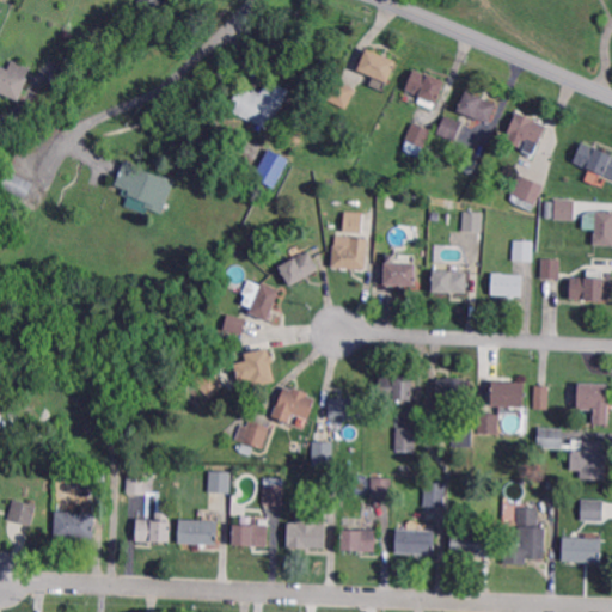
[(164,0),(157,14),(151,11),(147,18),(136,12),(140,5),(138,4),(139,0),(164,0)]
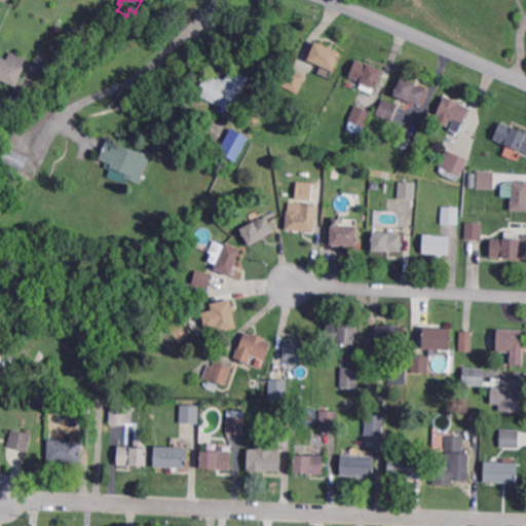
[(335,70),(309,59),(317,40),(343,51),(335,70)]
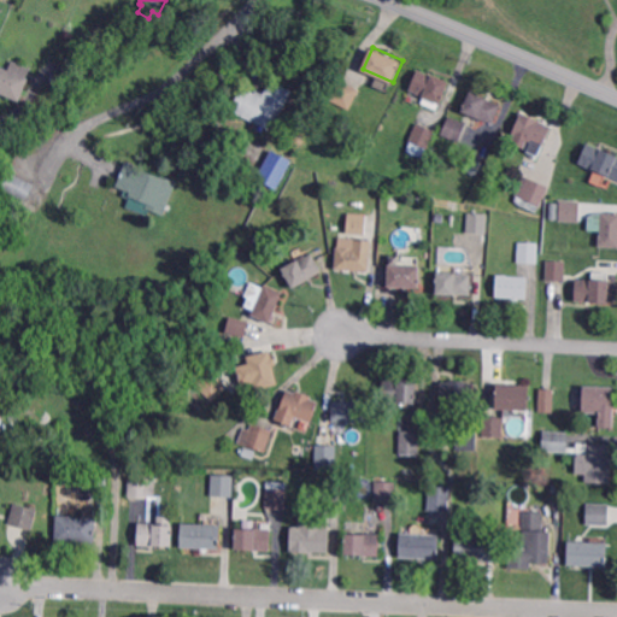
[(27,78),(29,80),(19,101),(0,93),(0,68),(9,71),(12,62),(30,69),(27,78)]
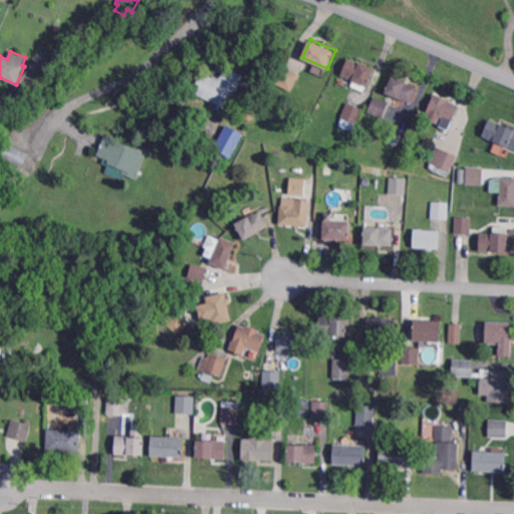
[(367,85),(366,85),(364,89),(352,85),(354,79),(342,74),(349,56),(375,67),(367,85)]
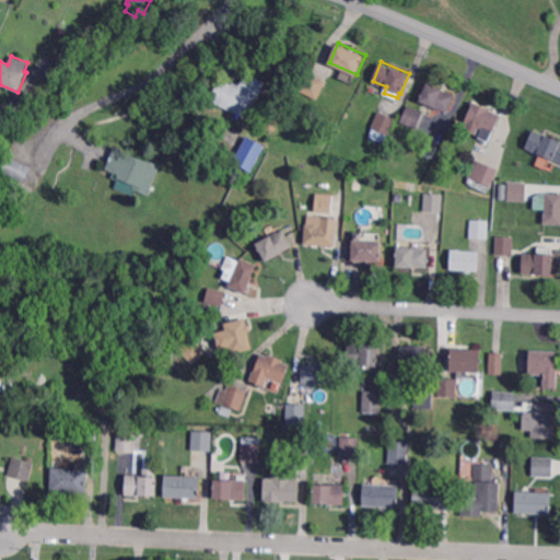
[(318,98),(302,90),(311,71),(328,80),(318,98)]
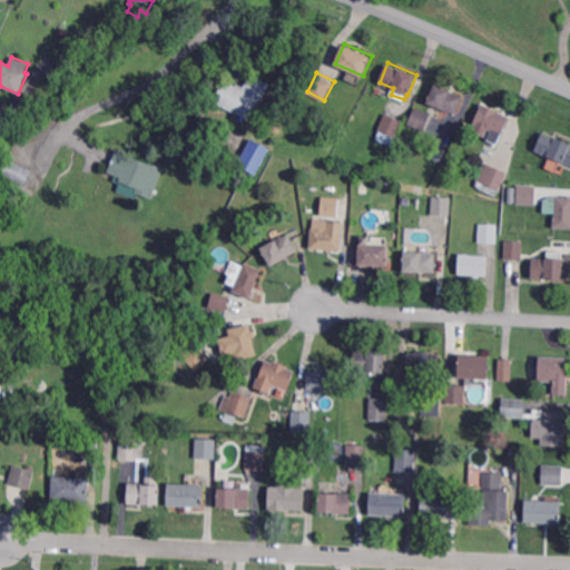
[(251,121),(215,104),(226,81),(236,86),(237,84),(244,87),(252,74),(271,82),(251,121)]
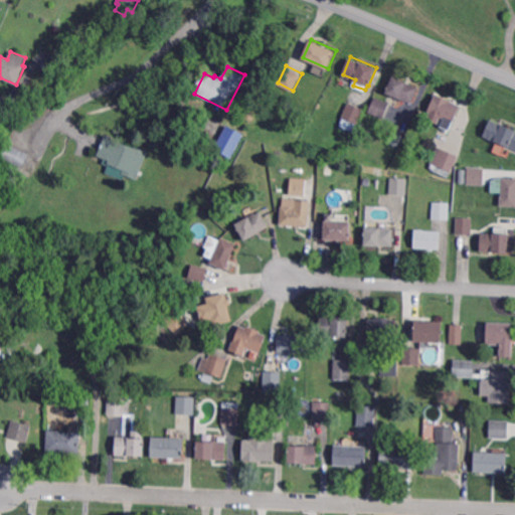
[(412,104),(407,101),(405,104),(385,94),(393,76),(419,89),(412,104)]
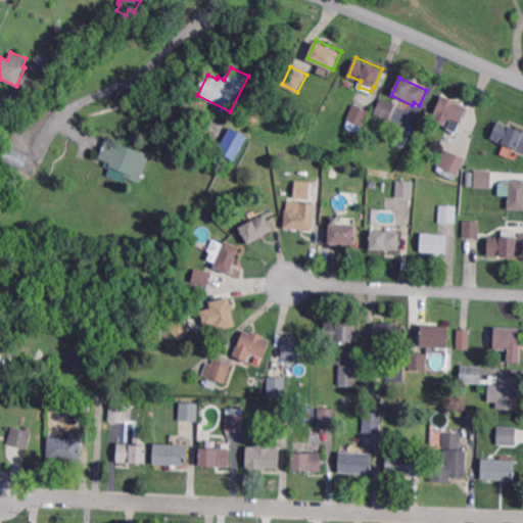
[(456,132),(446,128),(450,120),(433,112),(441,94),(467,106),(456,132)]
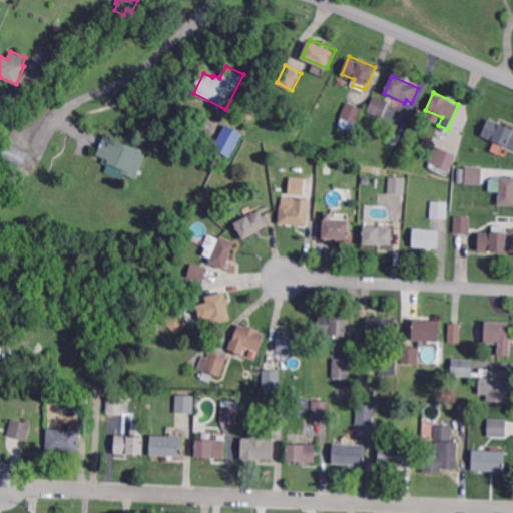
[(382,119),(367,112),(374,97),(389,103),(382,119)]
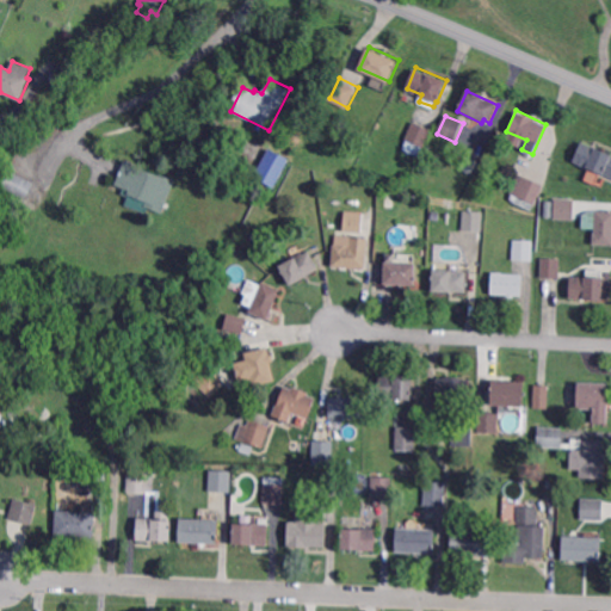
[(425,148),(406,140),(413,123),(431,131),(425,148)]
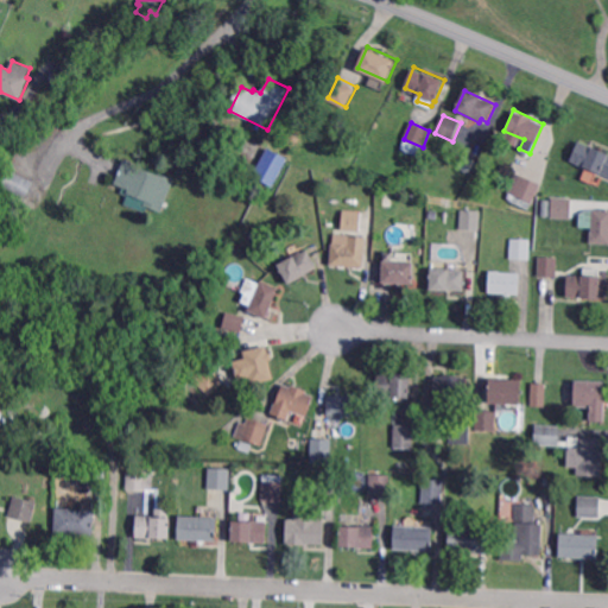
[(607,177),(570,162),(578,140),(607,153),(607,177)]
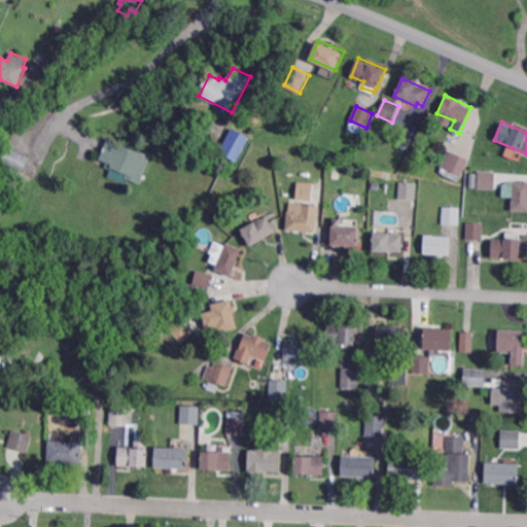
[(237,163),(219,152),(233,129),(250,139),(237,163)]
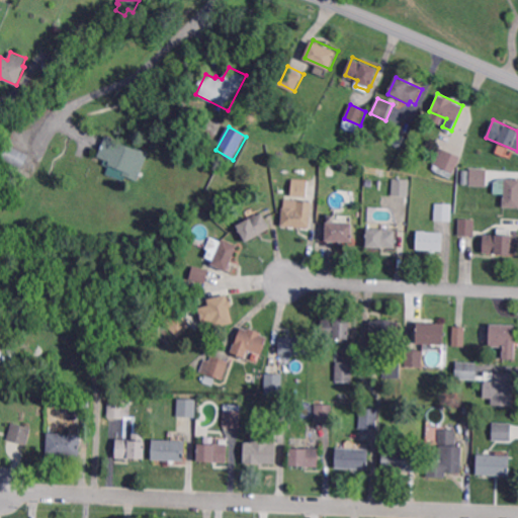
[(135,150),(135,148),(148,153),(137,181),(125,177),(124,181),(106,174),(109,167),(103,165),(105,160),(98,157),(106,137),(120,143),(120,144),(135,150)]
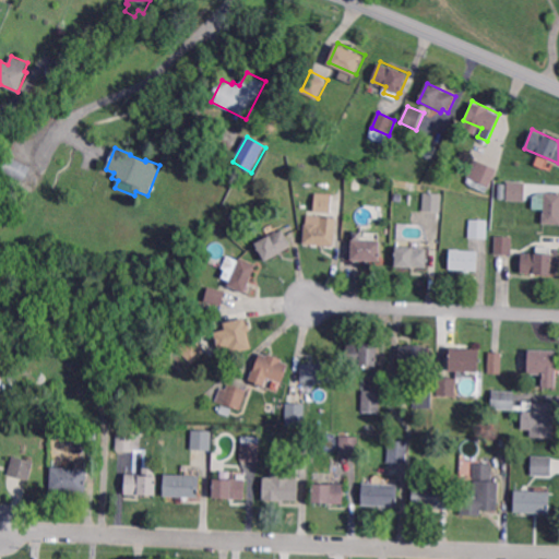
[(24,183),(0,171),(8,155),(32,168),(24,183)]
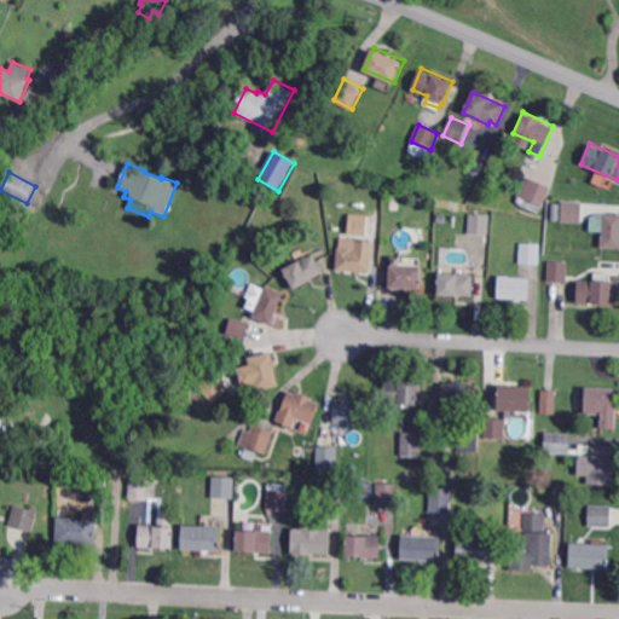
[(539,213),(516,203),(519,197),(516,196),(525,177),(550,187),(539,213)]
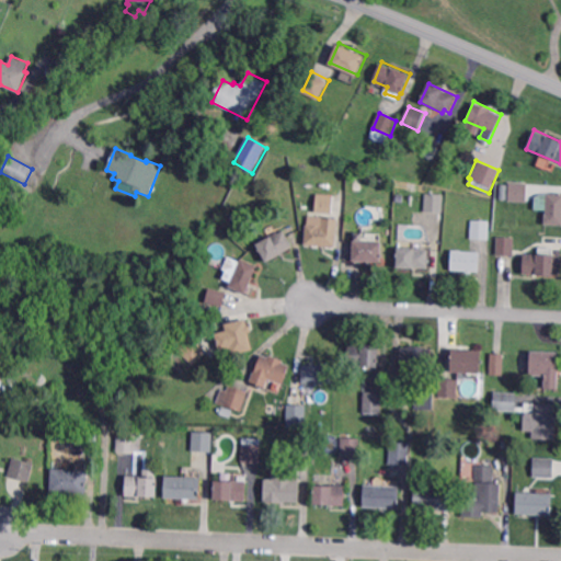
[(362,191),(354,190),(355,180),(363,180),(362,191)]
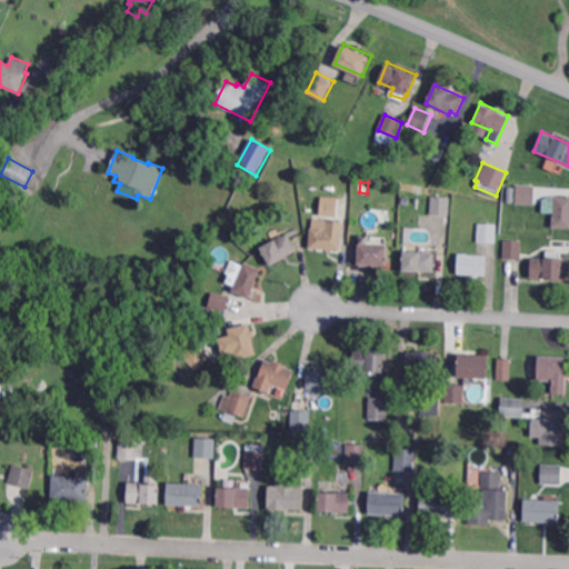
[(535,205),(517,205),(517,186),(536,186),(535,205)]
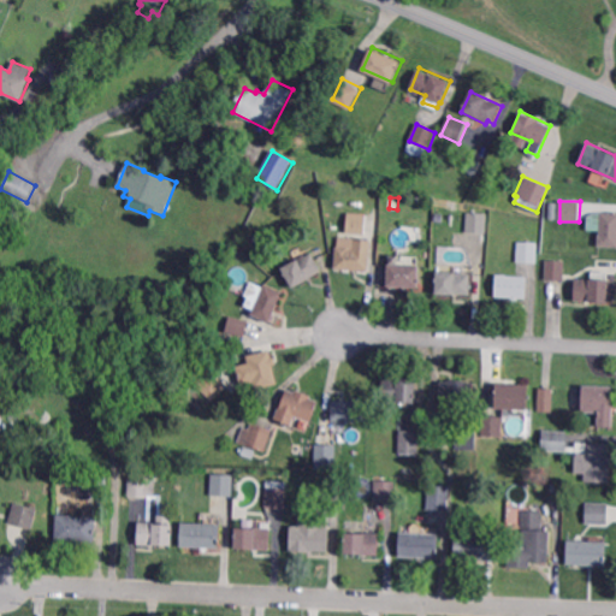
[(489,232),(467,231),(468,212),(489,212),(489,232)]
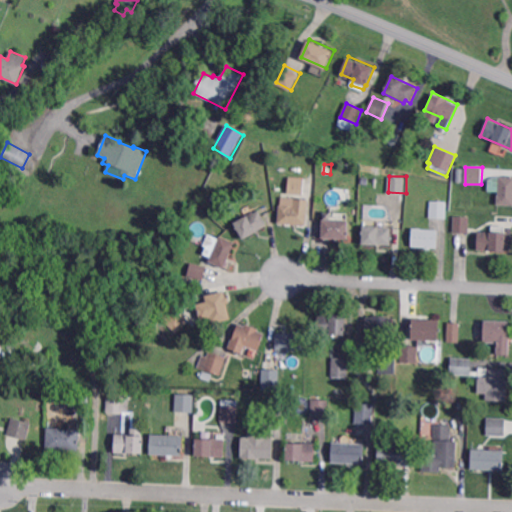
[(511,205),(496,205),(497,196),(498,196),(499,177),(511,177),(511,205)]
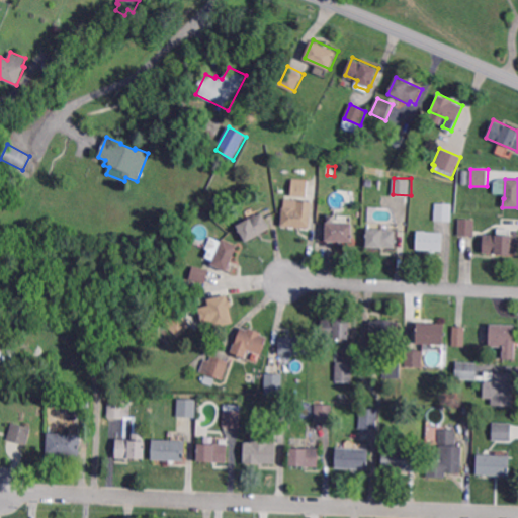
[(308,196),(291,196),(291,191),(287,190),(287,182),(292,183),(292,180),(308,181),(308,196)]
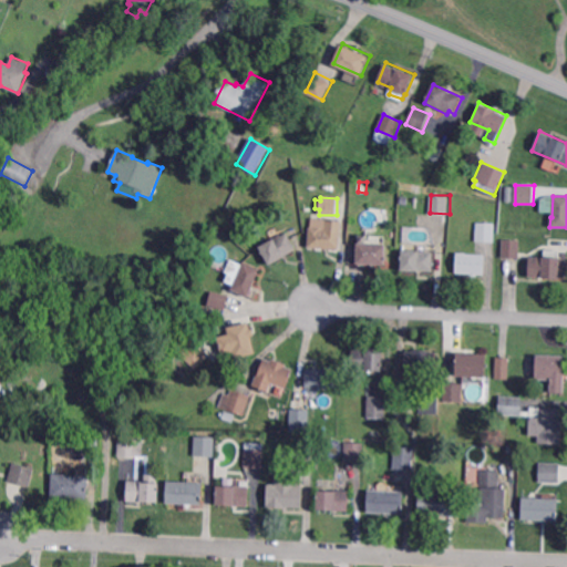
[(339,250),(308,248),(309,227),(322,228),(322,229),(326,230),(326,220),(341,222),(339,250)]
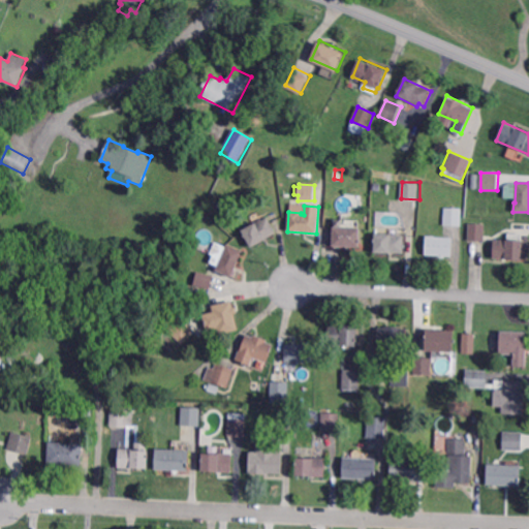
[(462,226),(443,225),(444,208),(462,209),(462,226)]
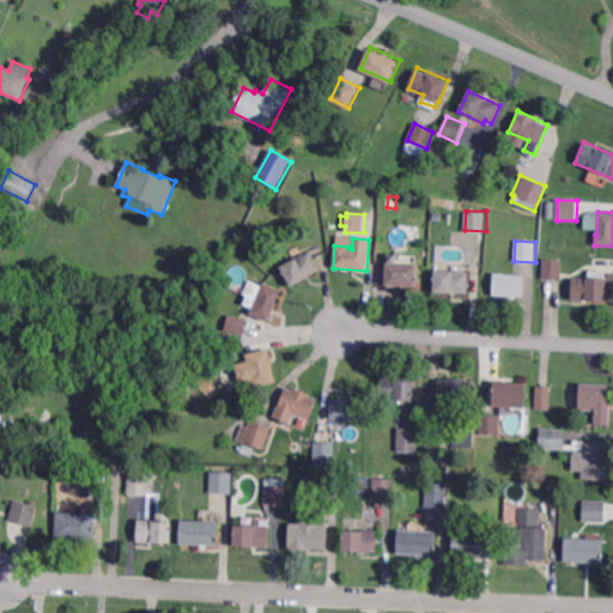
[(291,287),(280,268),(310,253),(320,272),(291,287)]
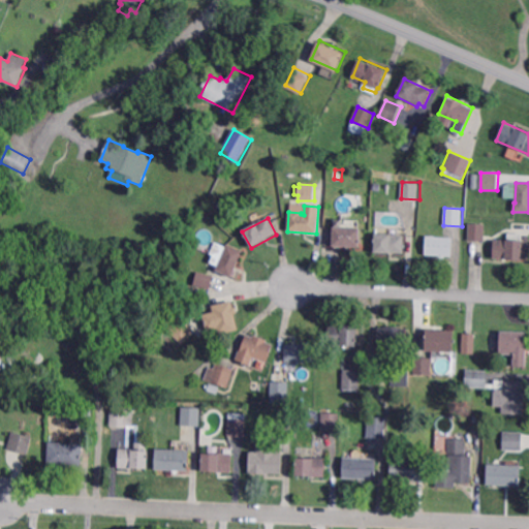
[(486,243),(468,242),(469,224),(486,225),(486,243)]
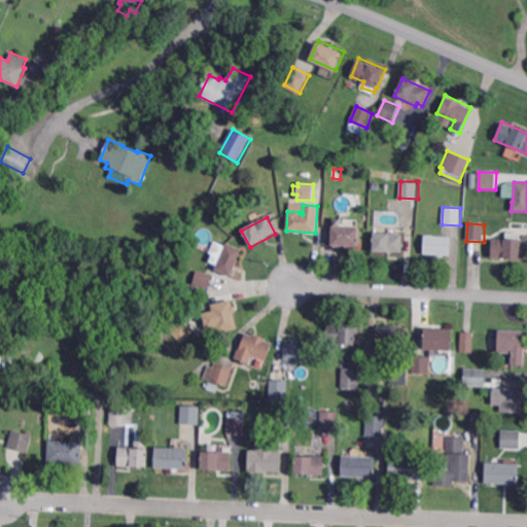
[(358,247),(331,245),(332,226),(359,227),(358,247)]
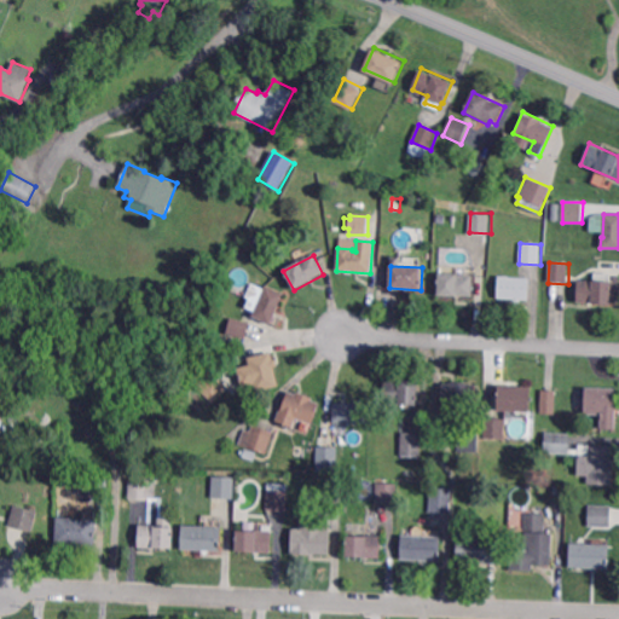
[(472,296),(457,295),(457,296),(438,296),(439,273),(473,276),(472,296)]
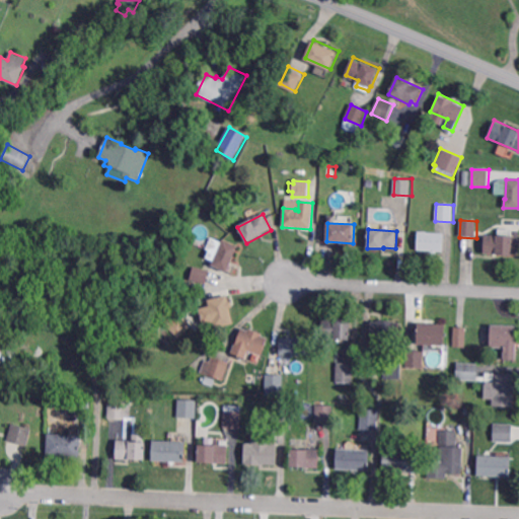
[(444,252),(418,250),(419,233),(445,234),(444,252)]
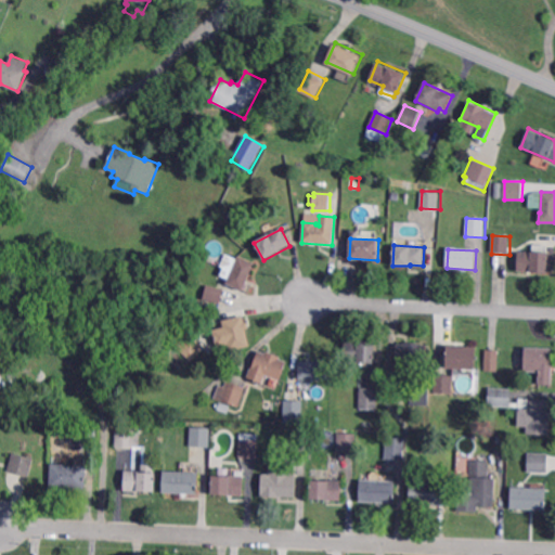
[(554,272),(517,271),(518,253),(554,253),(554,272)]
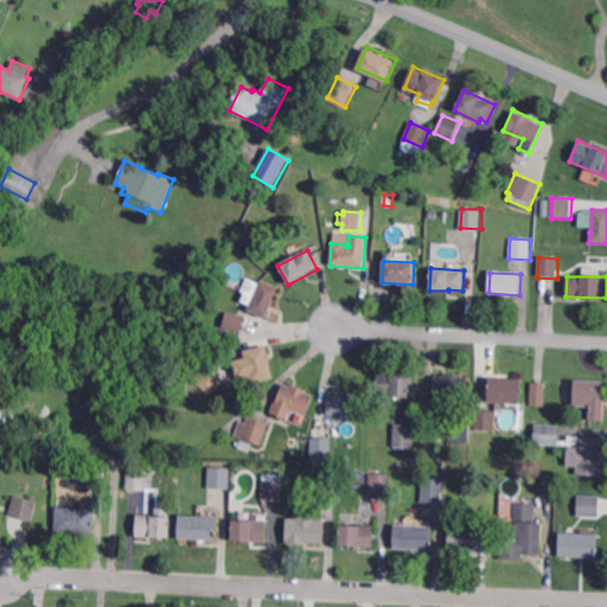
[(267,319),(248,311),(261,280),(280,288),(267,319)]
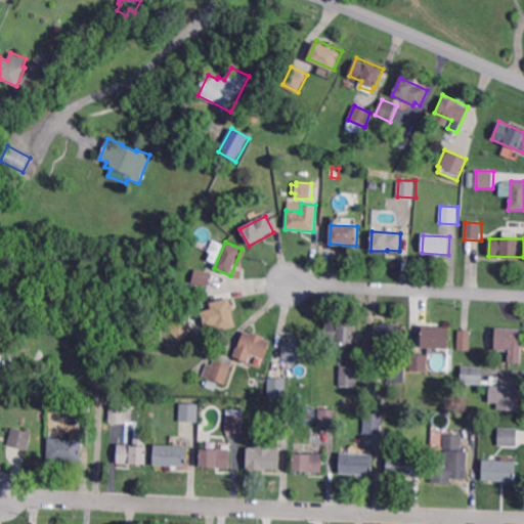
[(208,288),(191,282),(195,269),(212,273),(208,288)]
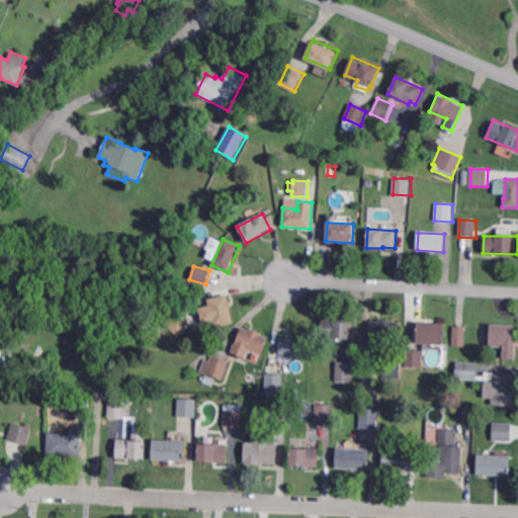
[(229,301),(231,300),(233,307),(230,308),(234,324),(214,329),(213,322),(203,325),(201,319),(203,319),(202,315),(200,315),(198,308),(208,306),(207,298),(227,294),(229,301)]
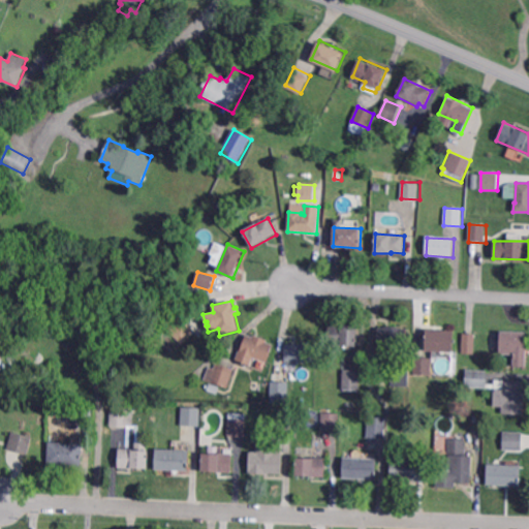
[(182,320),(182,319),(194,332),(182,344),(169,332),(170,331),(165,325),(176,315),(182,320)]
